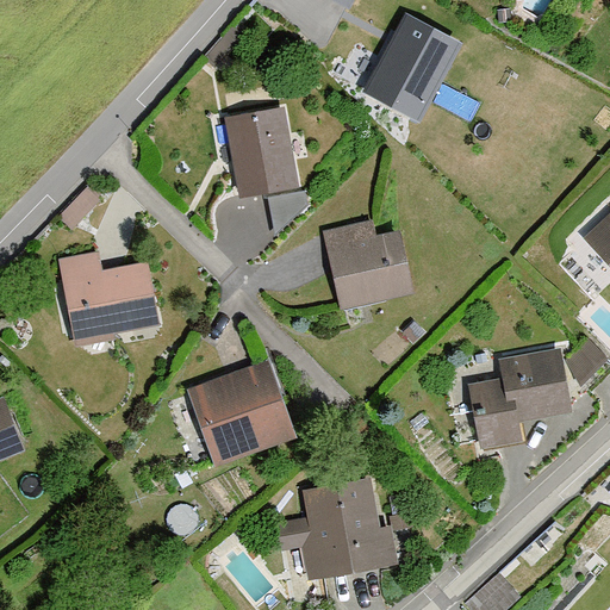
[(462,38),(406,10),(363,89),(421,118),(462,38)]
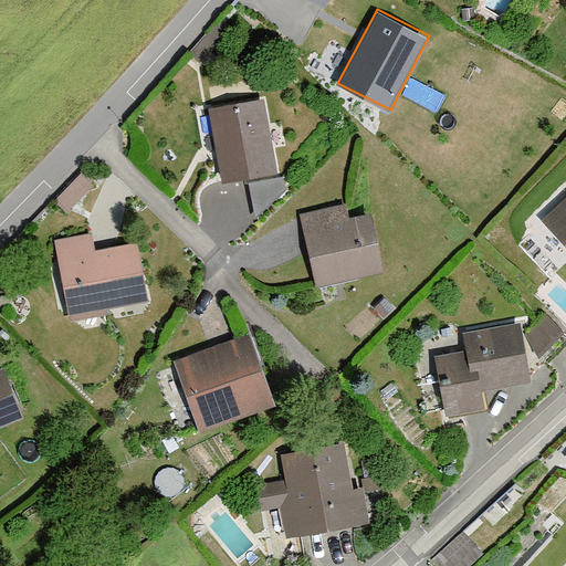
[(264,102),(206,111),(218,186),(275,177),(264,102)]
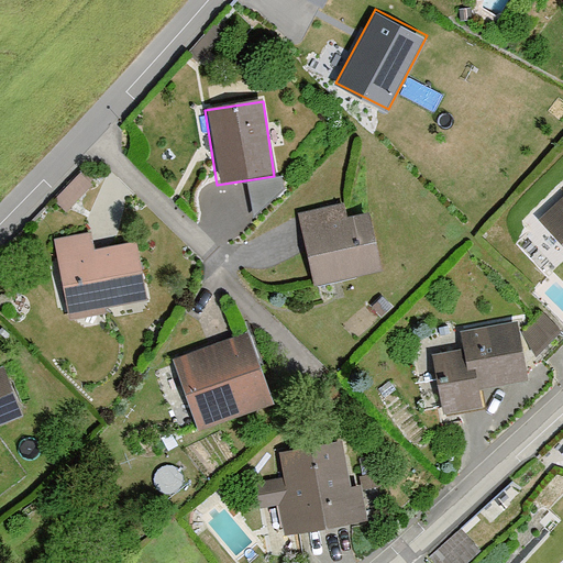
[(68,206),(95,179),(83,167),(56,194),(68,206)]
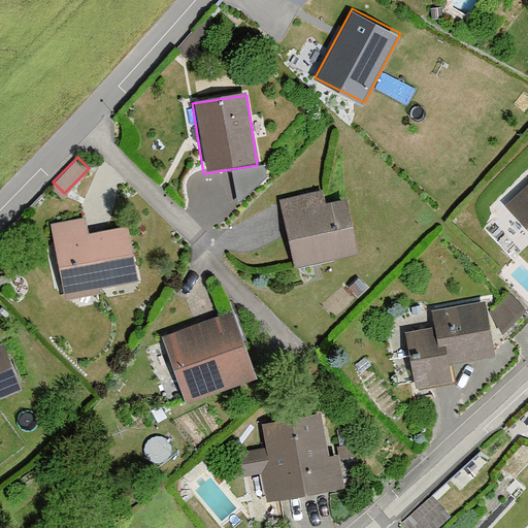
[(527,180),(503,204),(527,230),(527,180)]
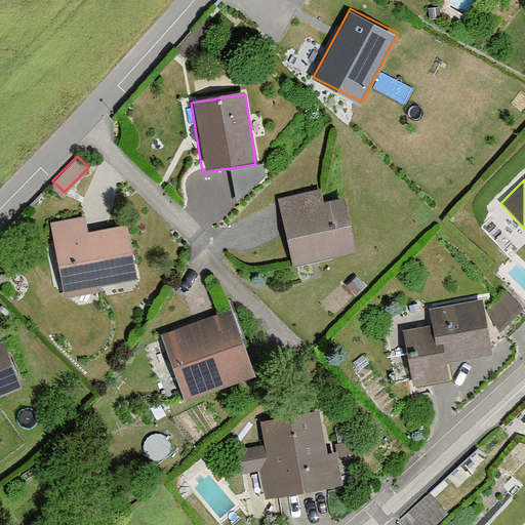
[(274,199),(289,267),(351,253),(339,200),(320,204),(317,191),(274,199)]
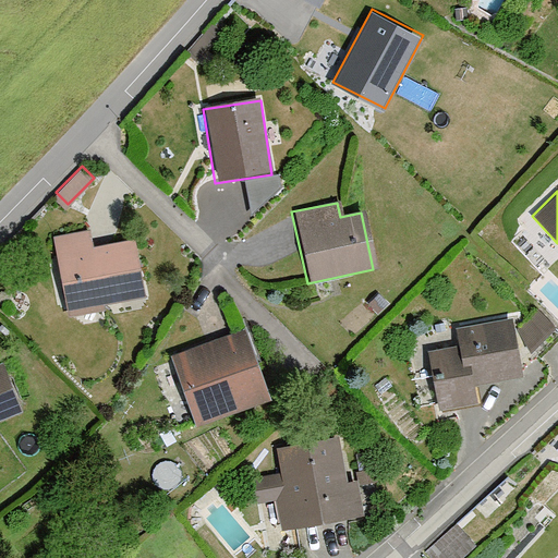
[(62,308),(140,293),(129,238),(89,245),(86,229),(48,237),(62,308)]
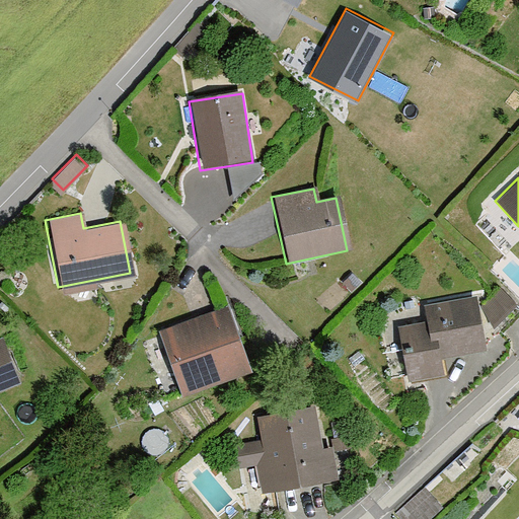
[(353,273),(343,283),(353,293),(362,283),(353,273)]
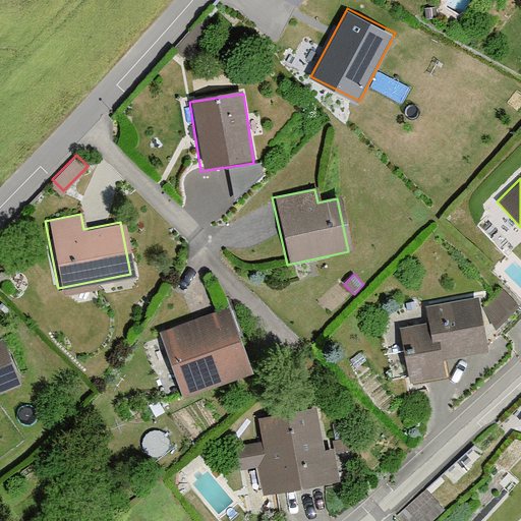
[(447,373),(444,357),(489,349),(479,295),(425,304),(428,322),(401,326),(410,381),(447,373)]
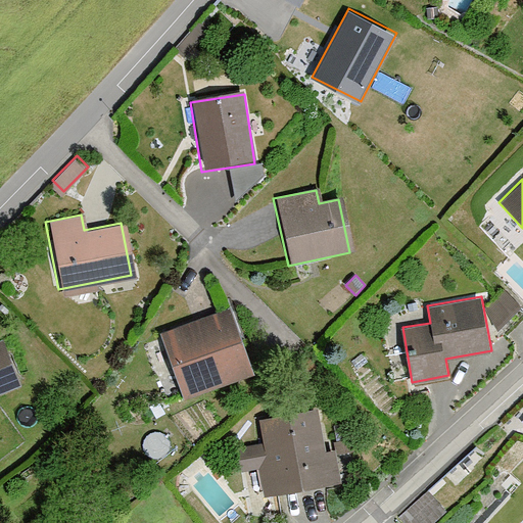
[(160,334),(183,398),(254,373),(231,308),(160,334)]
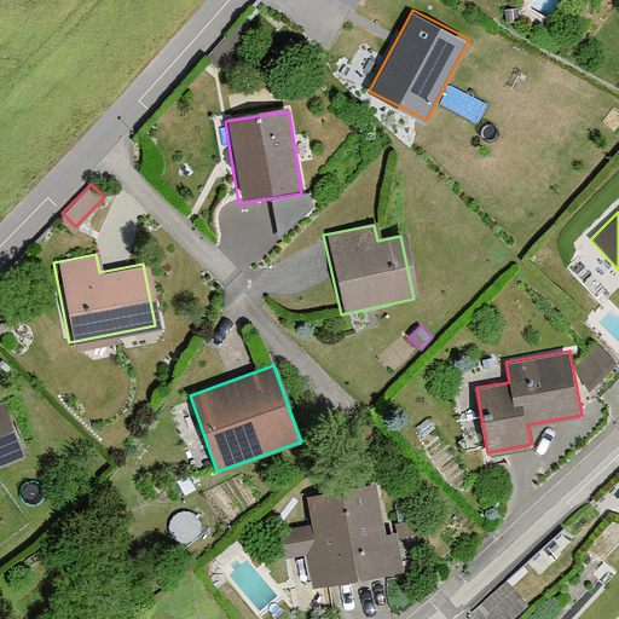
[(0,462),(21,455),(1,403),(0,403),(0,462)]
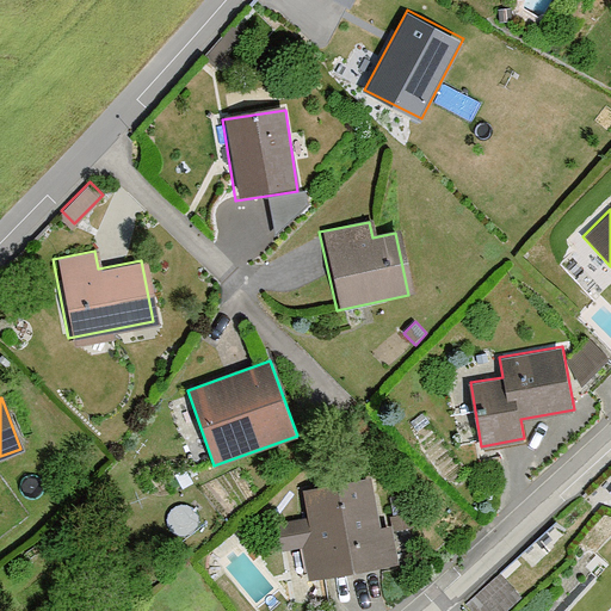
[(303,547),(309,580),(400,563),(393,523),(382,525),(372,474),(303,487),(310,531),(303,547)]
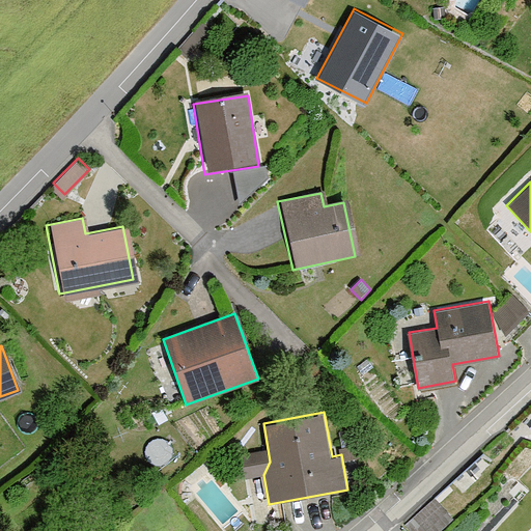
[(425,530),(437,530),(455,512),(436,494),(413,518),(425,530)]
